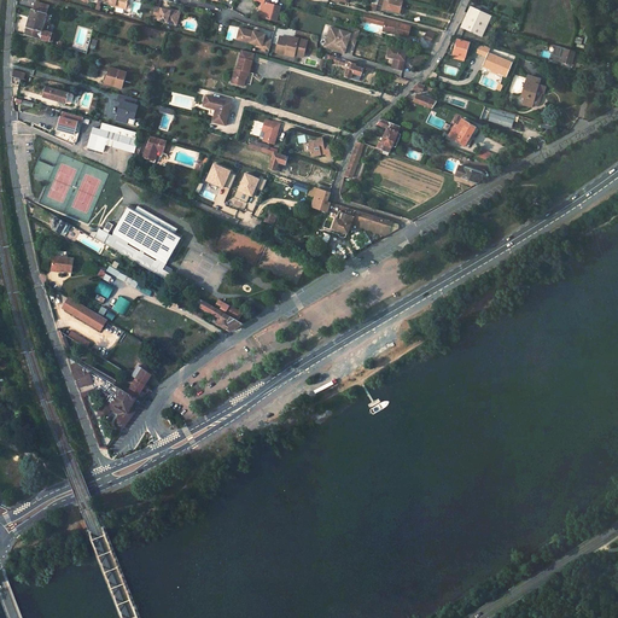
[(108,0),(106,5),(127,11),(129,0),(108,0)]
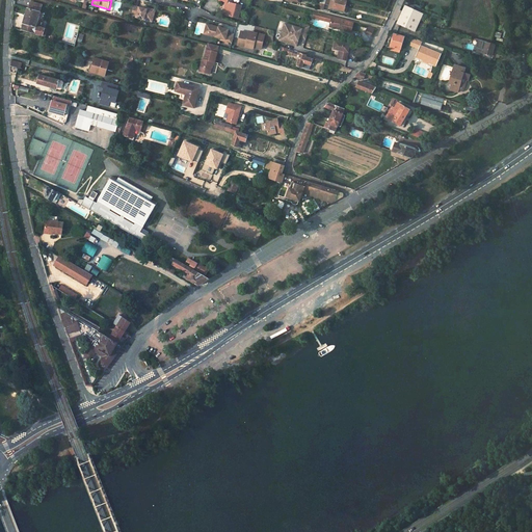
[(236,5),(233,4),(233,0),(219,0),(220,1),(227,3),(223,16),(239,20),(242,7),(236,5)]
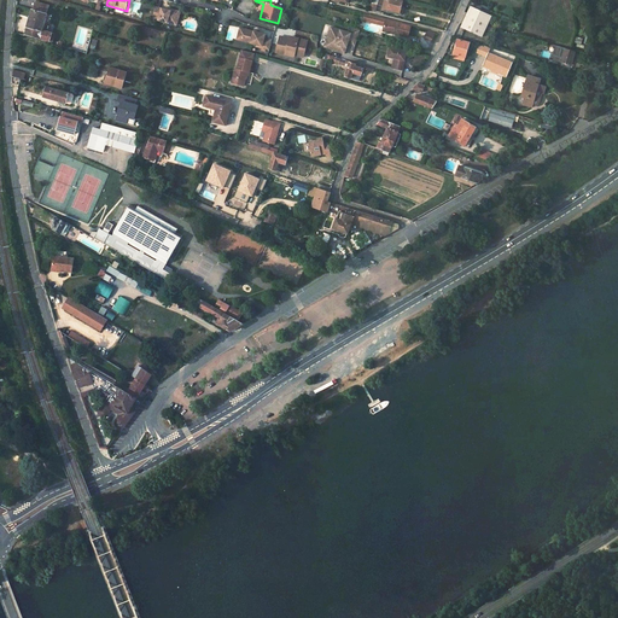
[(389,11),(398,13),(402,1),(395,0),(379,0),(379,5),(384,6),(383,11),(388,13),(389,11)]
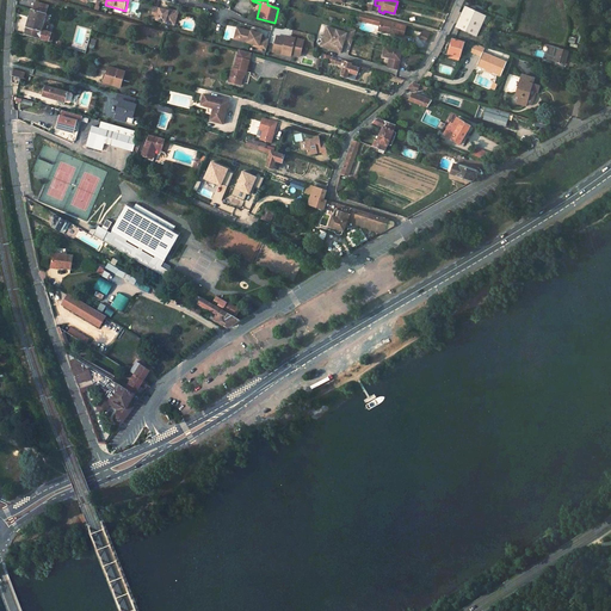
[(48,16),(50,10),(37,5),(35,12),(48,16)]
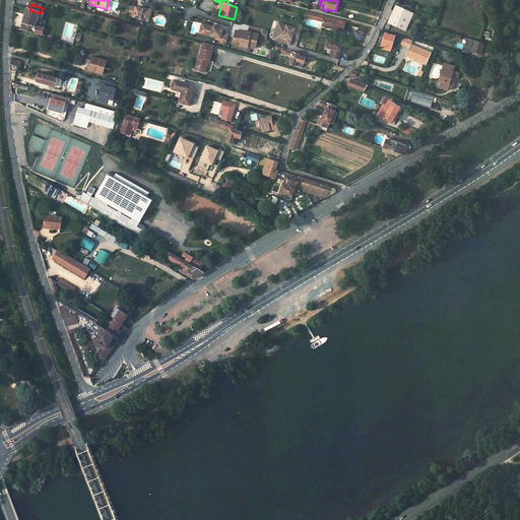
[(400,8),(396,6),(389,23),(391,25),(400,8)]
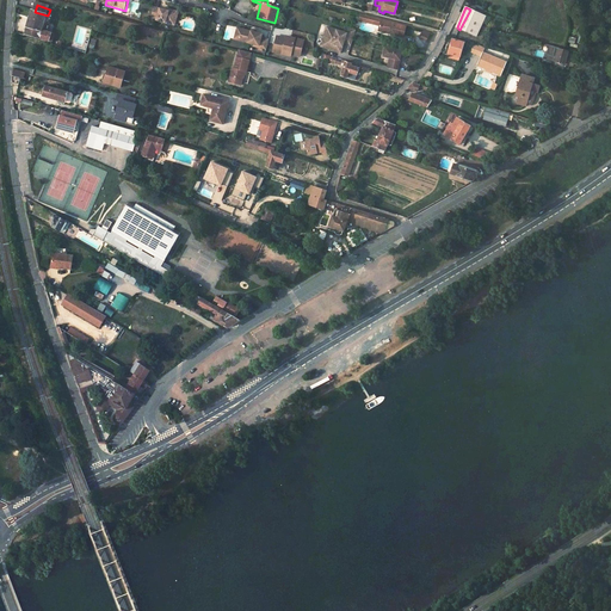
[(156,22),(172,26),(176,14),(166,12),(155,8),(152,19),(156,20),(156,22)]
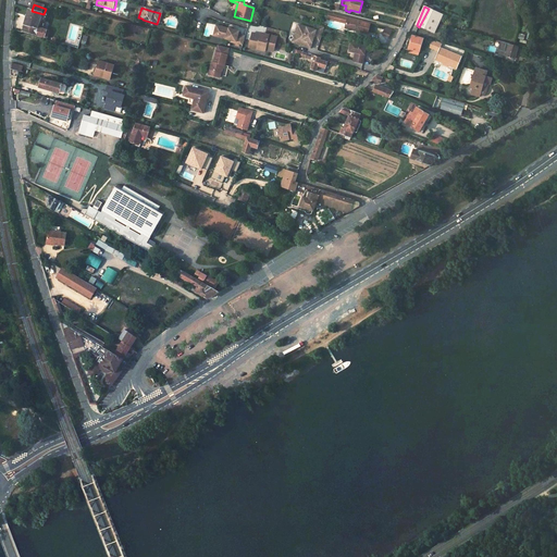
[(157,24),(159,25),(163,12),(152,9),(151,11),(160,13),(157,24)]
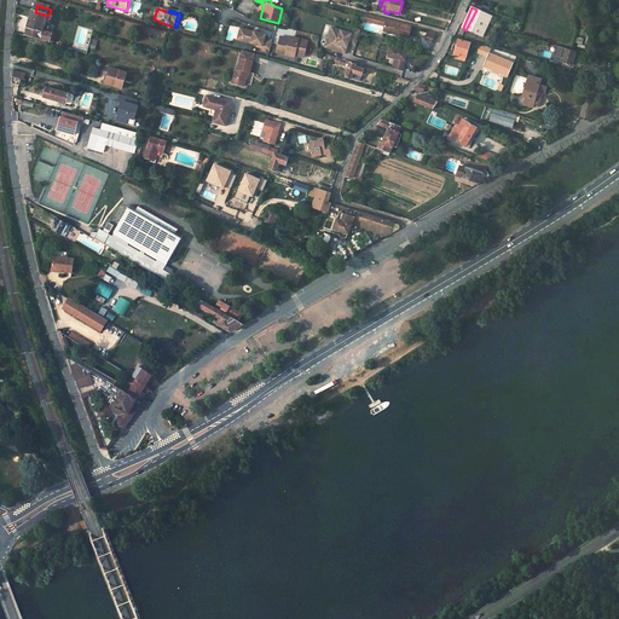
[(466,30),(479,36),(490,16),(476,10),(466,30)]
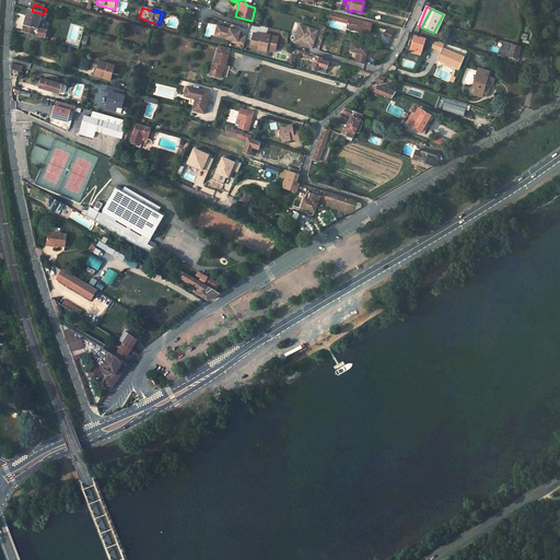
[(32,11),(24,33),(48,39),(51,33),(39,30),(44,14),(32,11)]
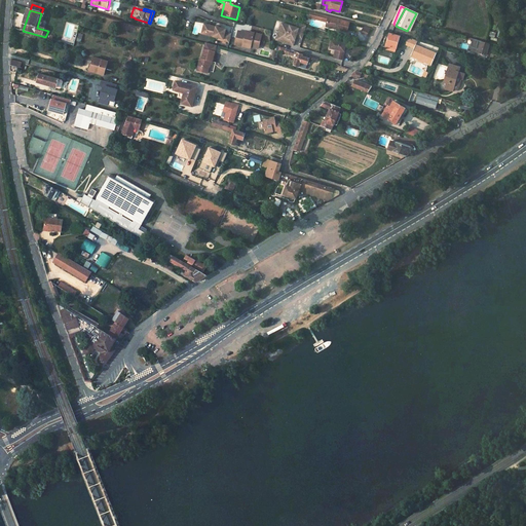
[(326,22),(325,26),(333,28),(334,26),(346,30),(348,22),(328,16),(326,22)]
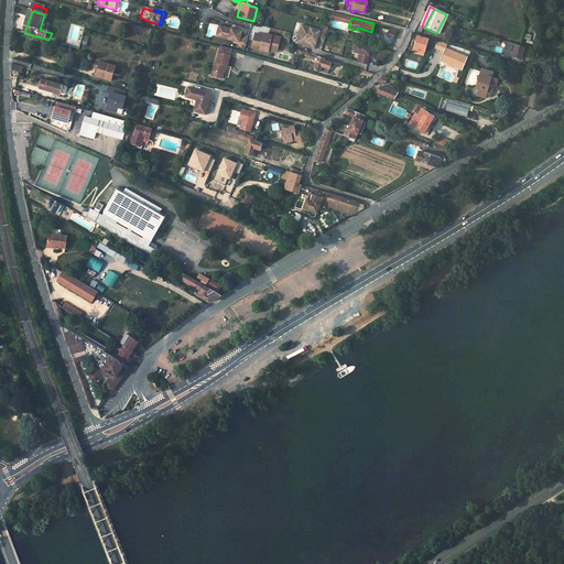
[(320,30),(301,24),(295,43),(315,49),(320,30)]
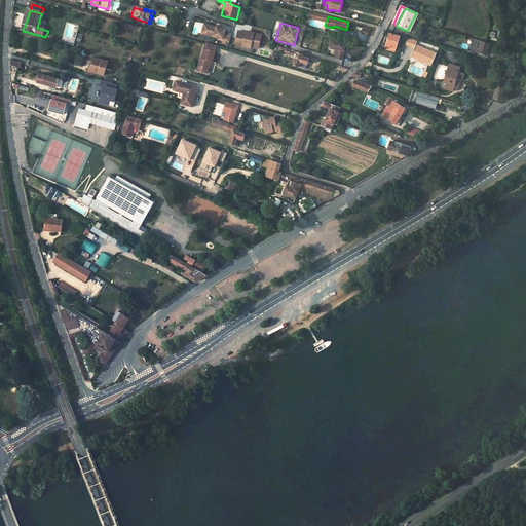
[(231,33),(203,24),(201,33),(228,42),(231,33)]
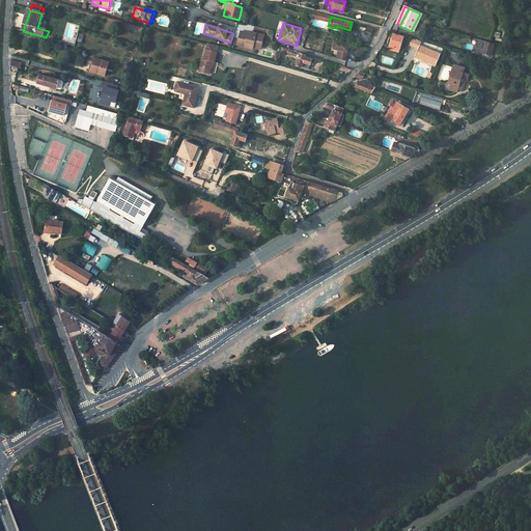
[(364,33),(371,35),(373,28),(367,26),(364,33)]
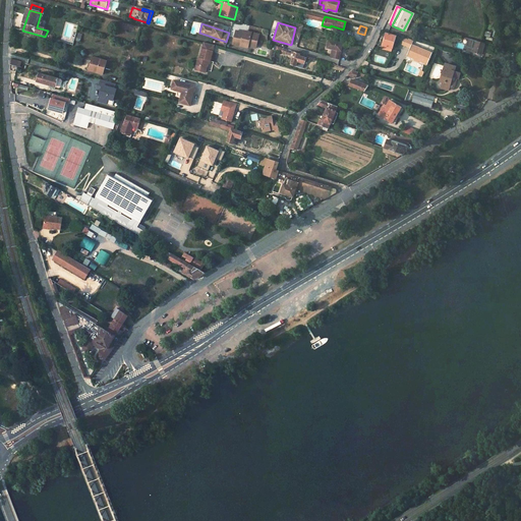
[(257,35),(235,31),(232,45),(253,50),(257,35)]
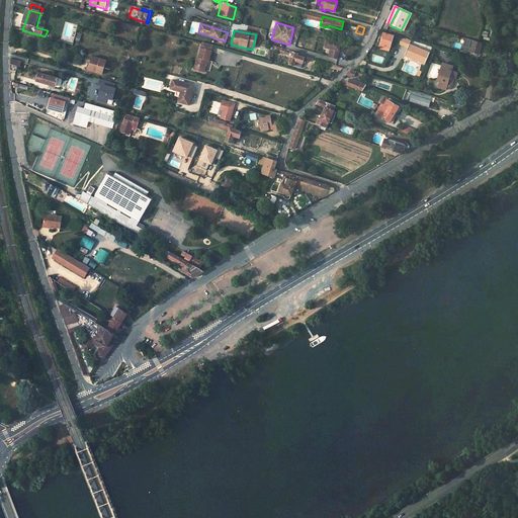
[(382,40),(380,47),(391,49),(394,36),(384,33),(383,35),(382,40)]
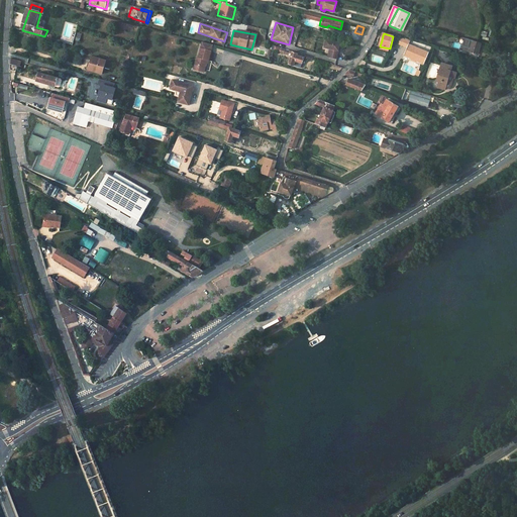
[(404,58),(425,64),(429,52),(408,45),(409,41),(404,39),(402,48),(407,49),(404,58)]
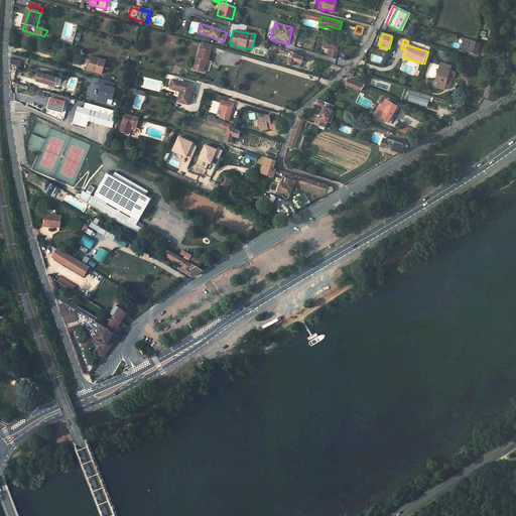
[(337,59),(340,43),(326,40),(324,48),(330,49),(331,49),(329,57),(337,59)]
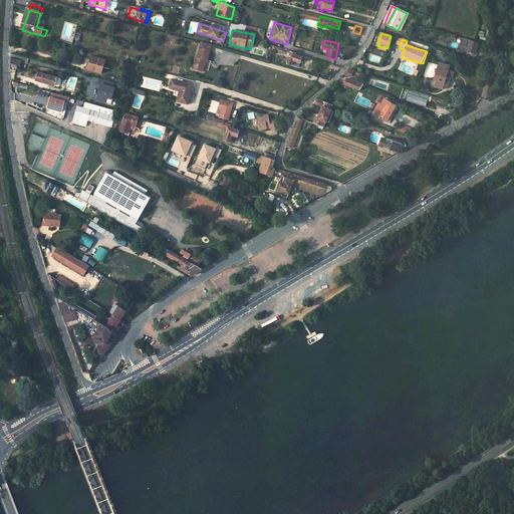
[(211,46),(201,43),(199,49),(209,52),(211,46)]
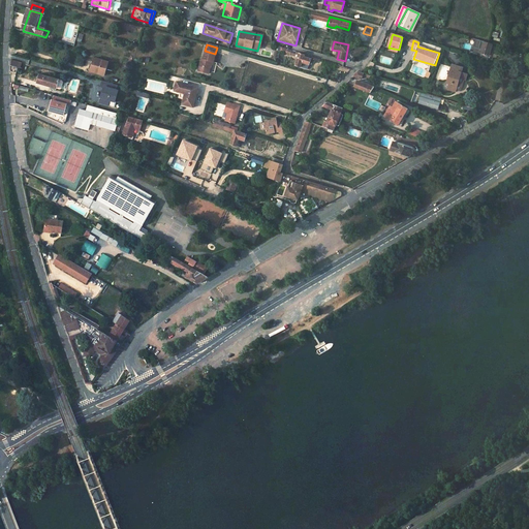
[(498,47),(495,57),(503,60),(506,49),(498,47)]
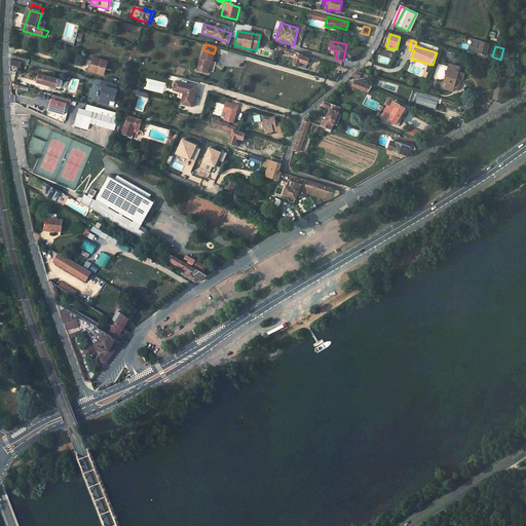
[(286,49),(285,53),(296,58),(293,65),(298,67),(299,67),(300,63),(306,65),(308,59),(303,58),(304,55),(286,49)]
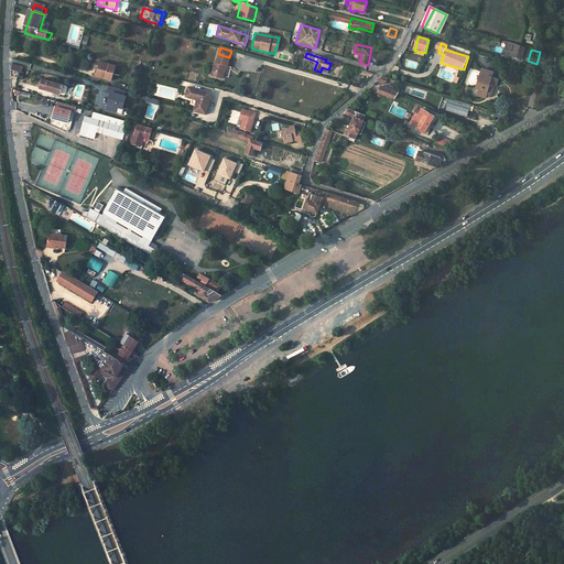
[(214,64),(210,77),(221,80),(225,68),(227,68),(229,57),(218,54),(215,65),(214,64)]
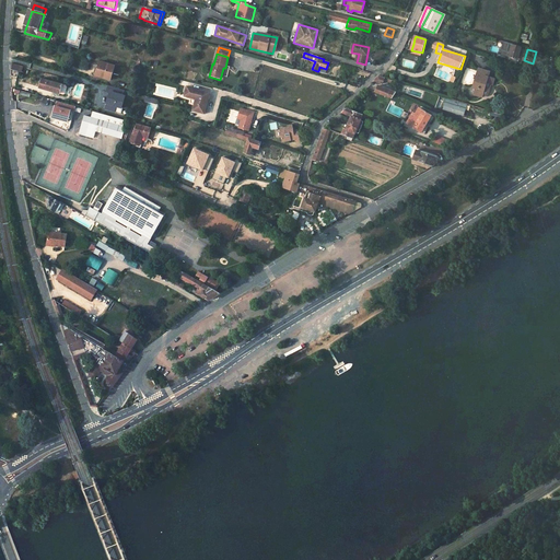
[(115,67),(100,61),(98,67),(96,74),(101,76),(100,78),(111,81),(115,67)]
